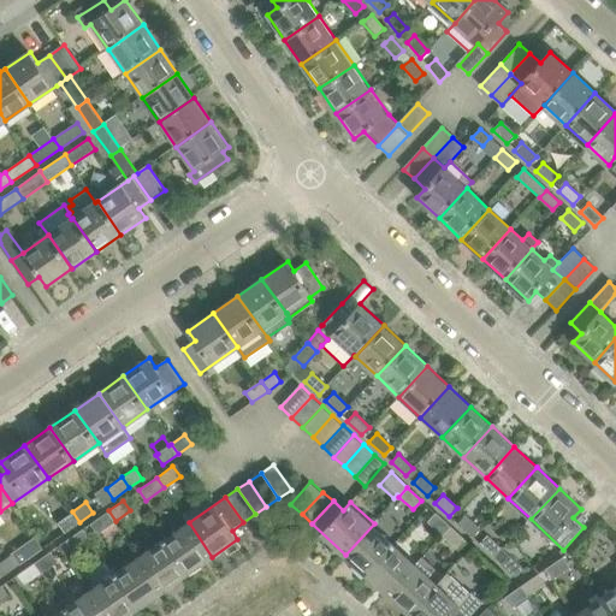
[(113,522),(116,521),(108,510),(89,523),(96,534),(101,531),(105,538),(118,528),(113,522)]
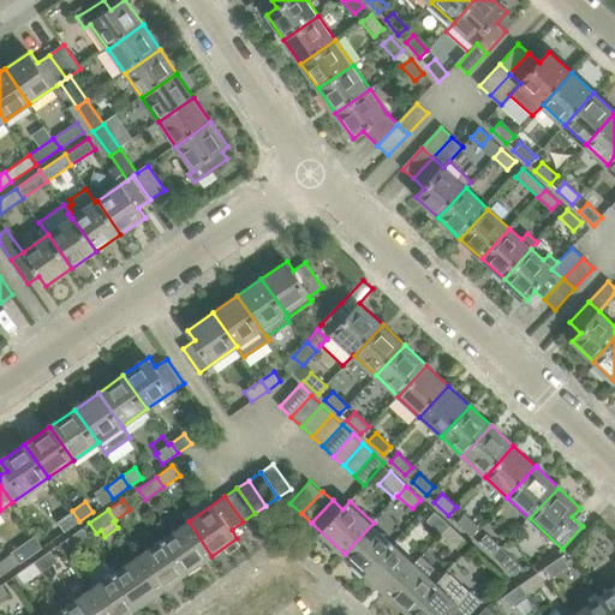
[(64,532),(79,521),(72,511),(57,521),(64,532)]
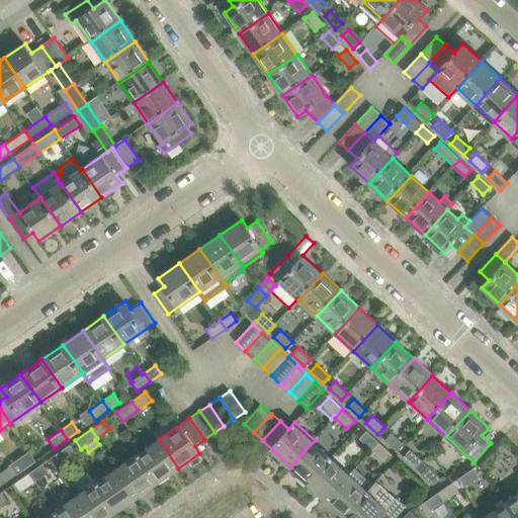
[(372,451),(379,443),(365,431),(359,438),(372,451)]
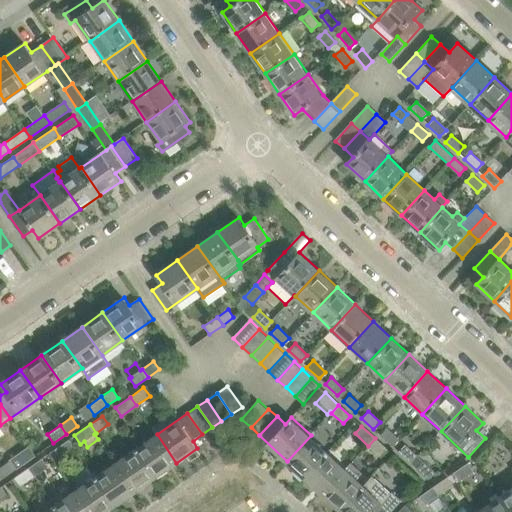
[(398,439),(386,428),(380,435),(391,446),(398,439)]
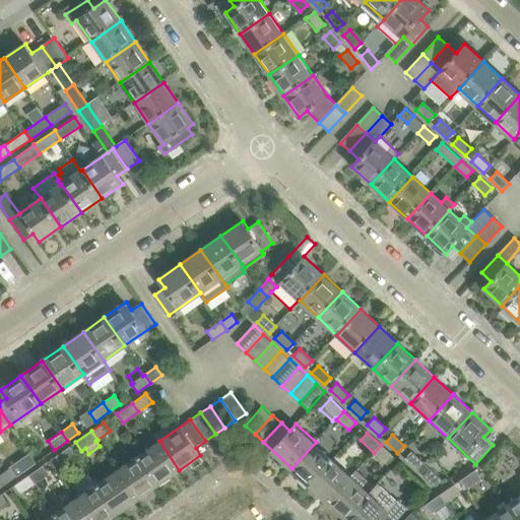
[(158,483),(179,470),(159,441),(139,455),(158,483)]
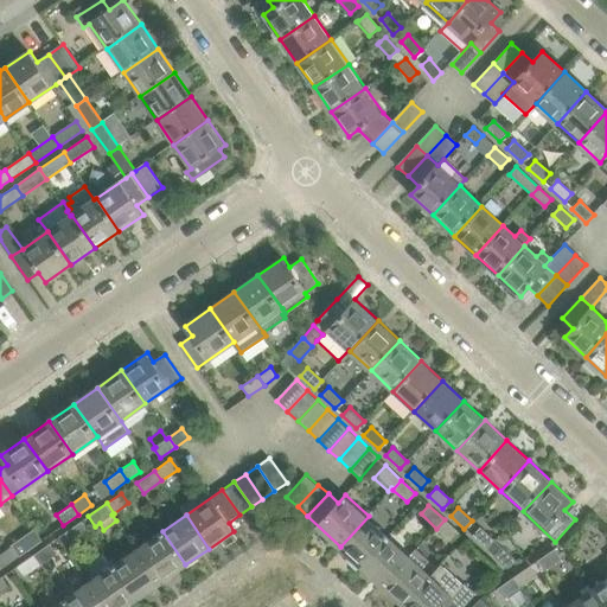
[(362,567),(390,536),(369,516),(340,547),(362,567)]
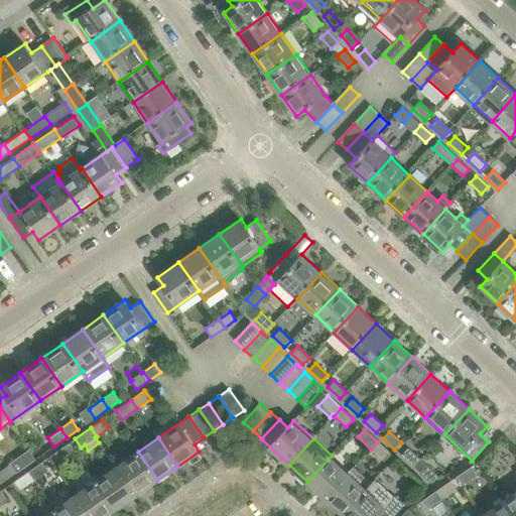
[(382,460),(389,453),(378,441),(371,449),(382,460)]
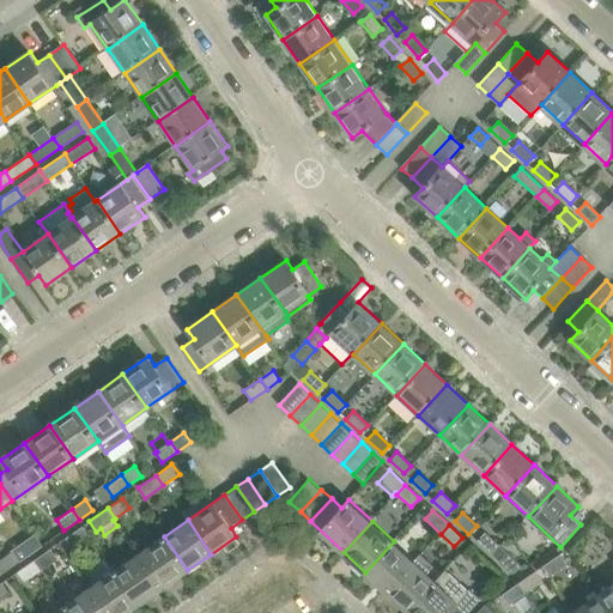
[(72,548),(89,536),(82,527),(65,539),(72,548)]
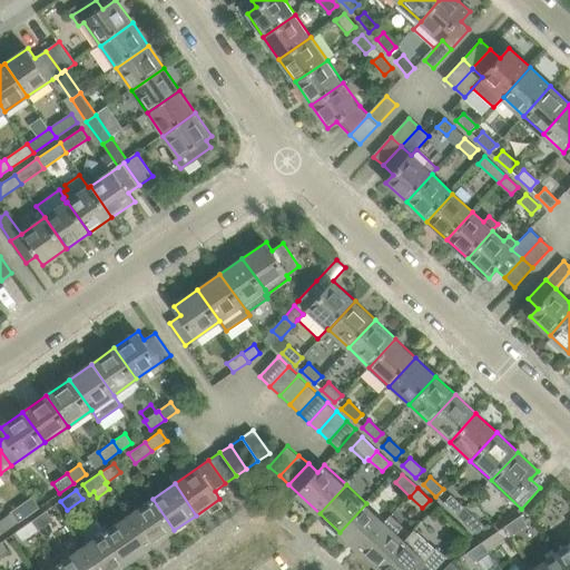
[(450,495),(443,503),(457,516),(463,508),(450,495)]
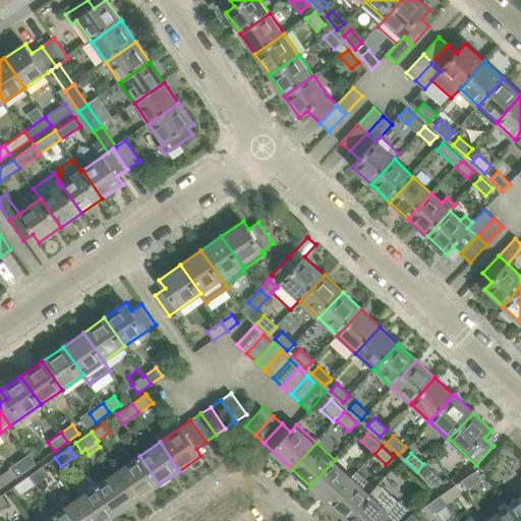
[(138,500),(159,484),(139,456),(118,470),(138,500)]
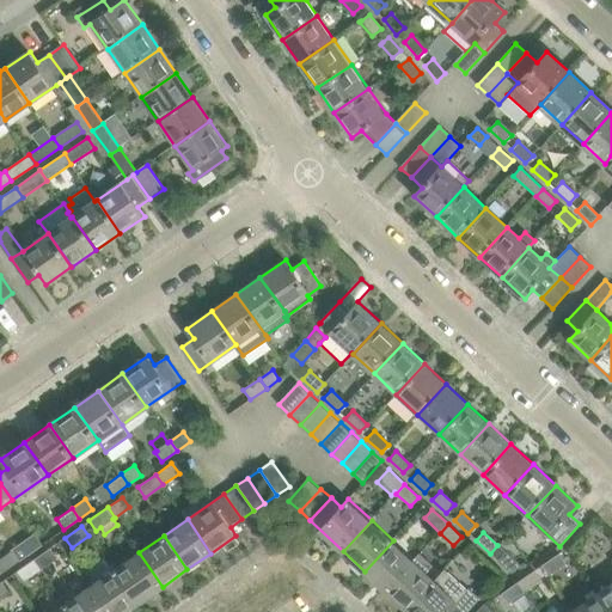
[(386,591),(420,555),(418,554),(414,560),(393,540),(365,571),(386,591)]
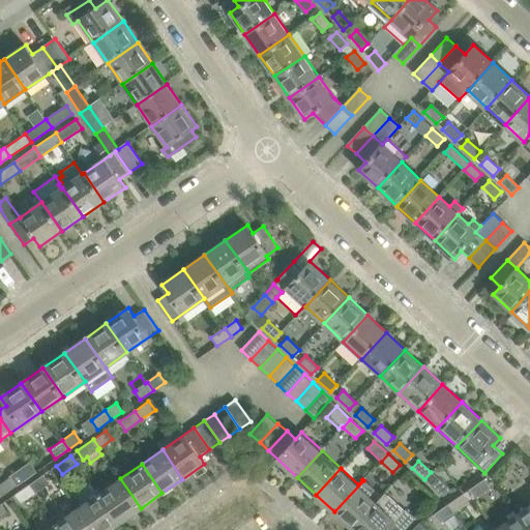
[(29,483),(35,493),(50,483),(42,474),(29,483)]
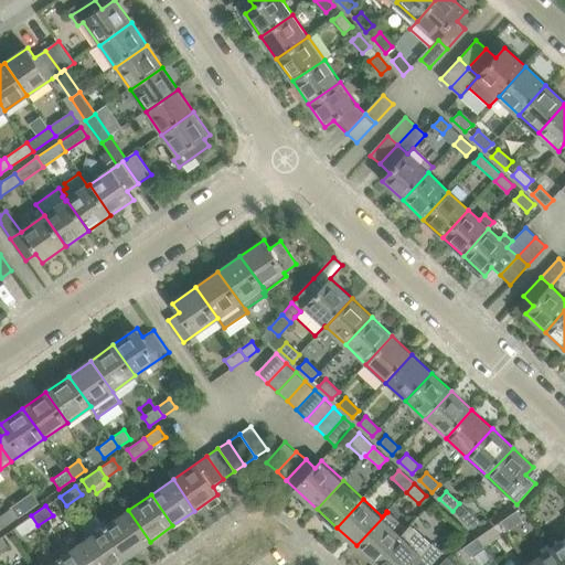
[(0,514),(0,516),(6,525),(18,518),(11,508),(0,514)]
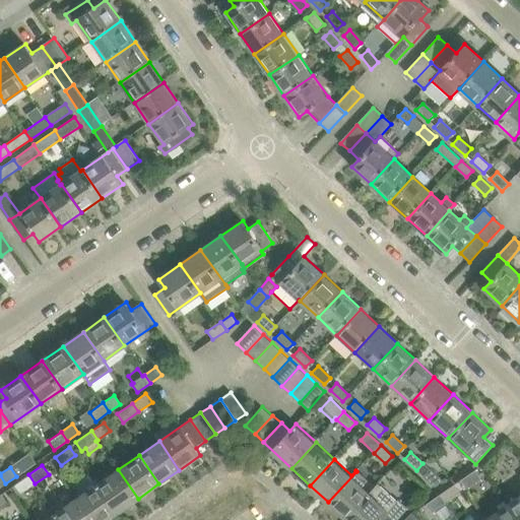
[(429,468),(423,476),(435,488),(442,480),(429,468)]
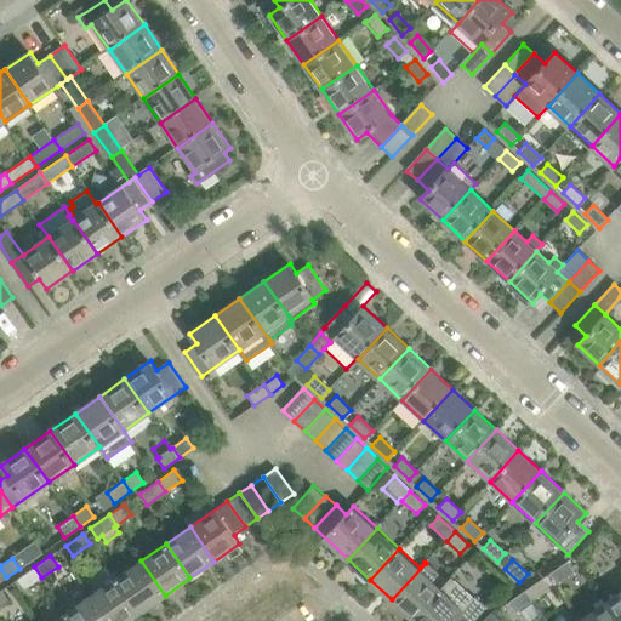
[(140,613),(165,596),(141,560),(117,579),(140,613)]
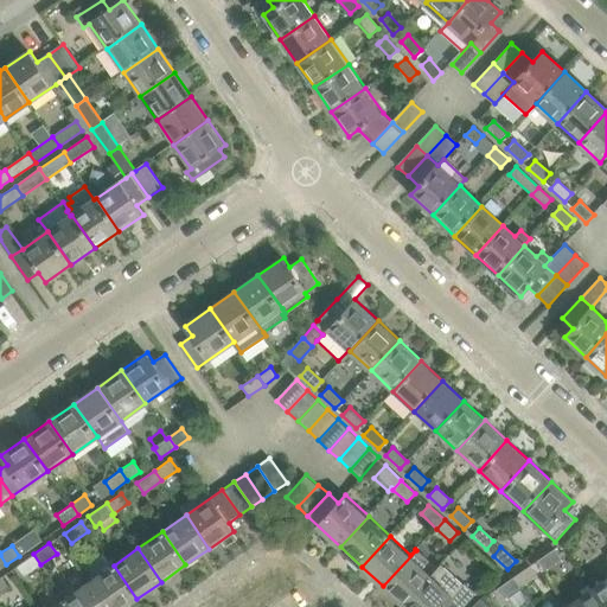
[(554,549),(536,561),(543,570),(561,558),(554,549)]
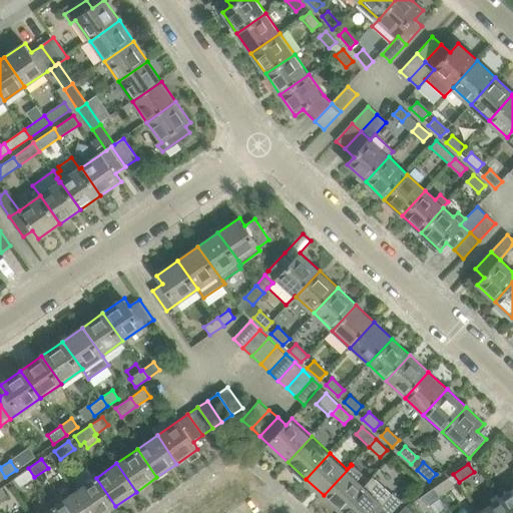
[(343,512),(366,487),(358,479),(363,474),(352,465),(324,495),(343,512)]
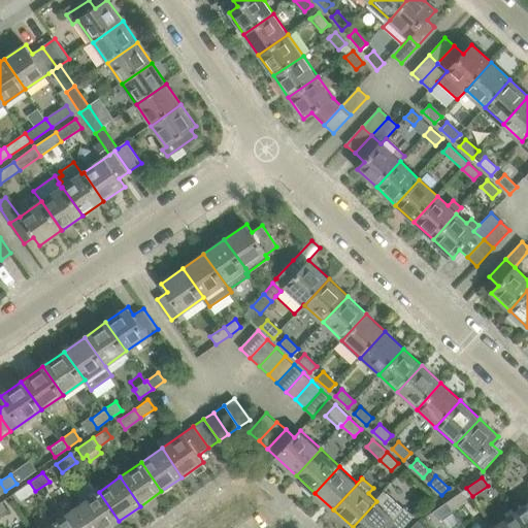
[(21,501),(35,491),(29,482),(14,493),(21,501)]
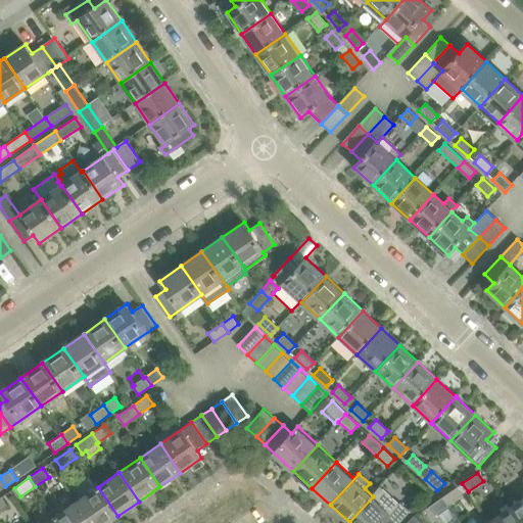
[(373,496),(349,522),(399,522),(412,511),(410,510),(383,485),(373,496)]
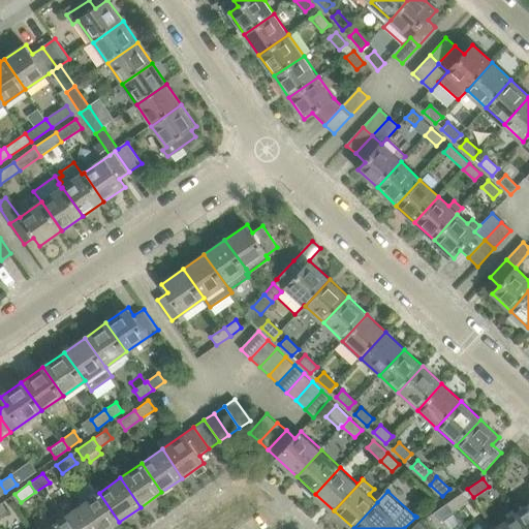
[(93,528),(109,528),(119,522),(99,493),(78,507),(93,528)]
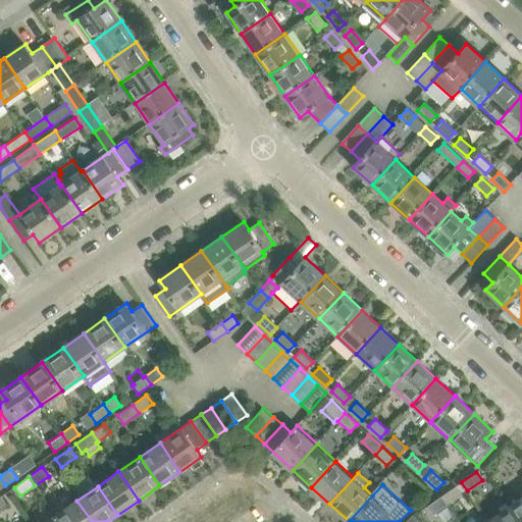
[(442,496),(449,504),(462,496),(456,486),(442,496)]
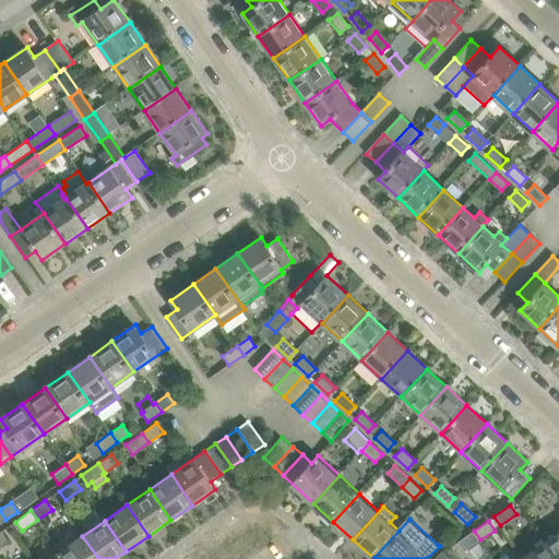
[(464,551),(480,539),(474,531),(458,543),(464,551)]
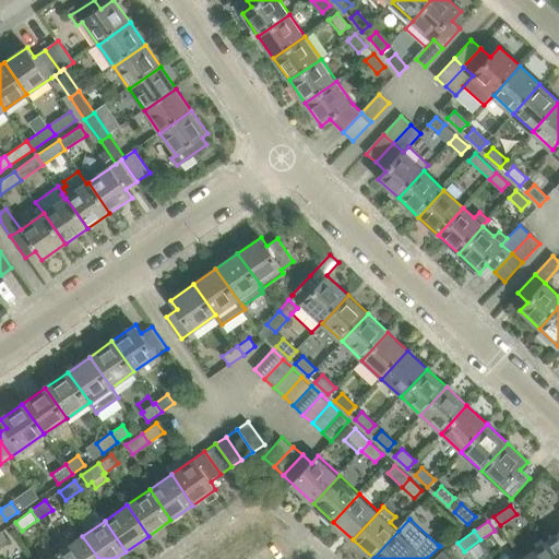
[(558,558),(558,532),(546,542),(558,558)]
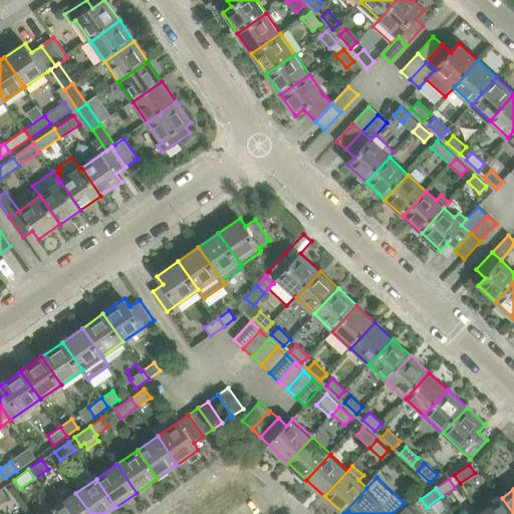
[(59,513),(90,513),(75,493),(55,507),(59,513)]
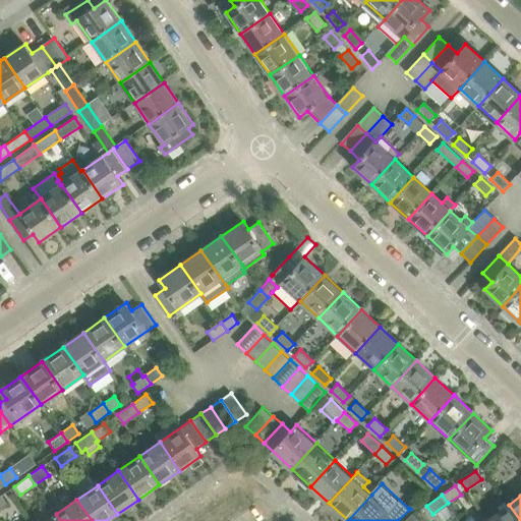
[(520,520),(509,505),(489,518),(491,520),(520,520)]
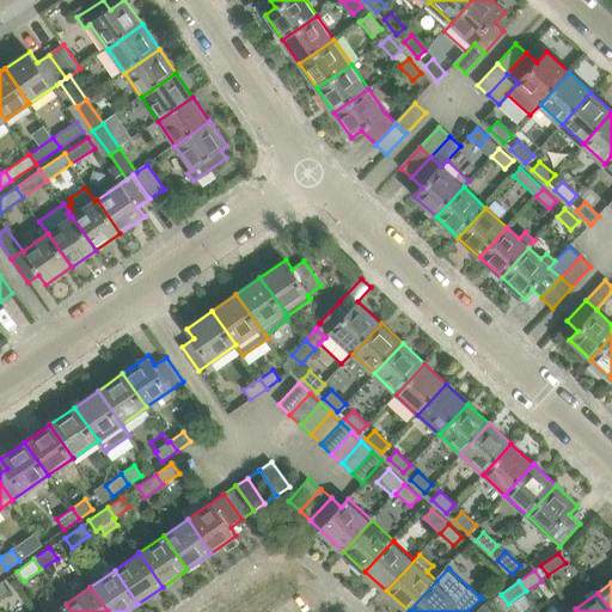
All buildings are outlined.
